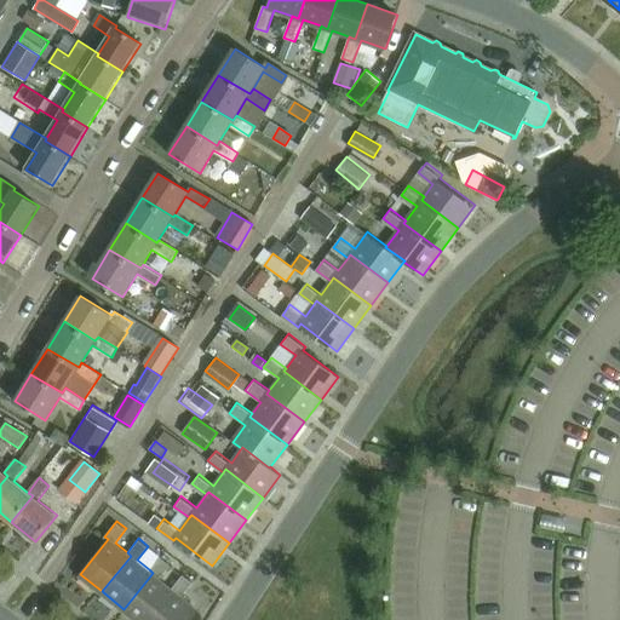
[(153,573),(124,609),(137,619),(151,619),(176,591),(172,587),(159,578),(171,563),(161,556),(149,569),(153,573)]
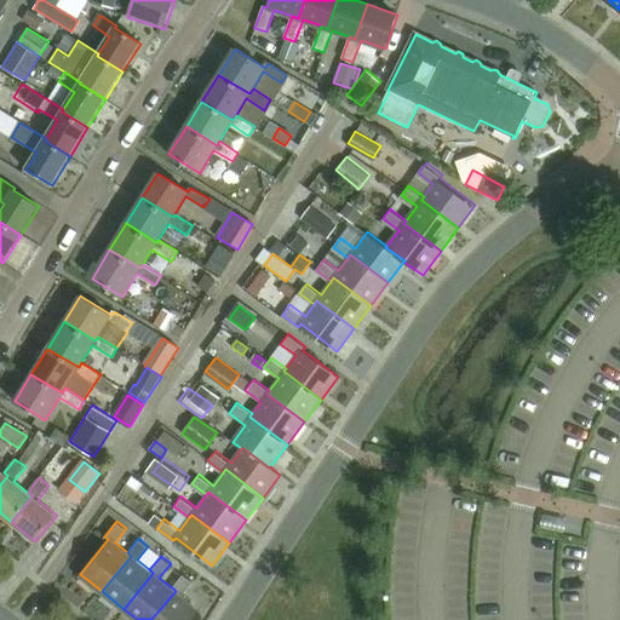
[(176,591),(151,619),(189,619),(199,609),(181,595),(193,581),(183,573),(172,587),(176,591)]
